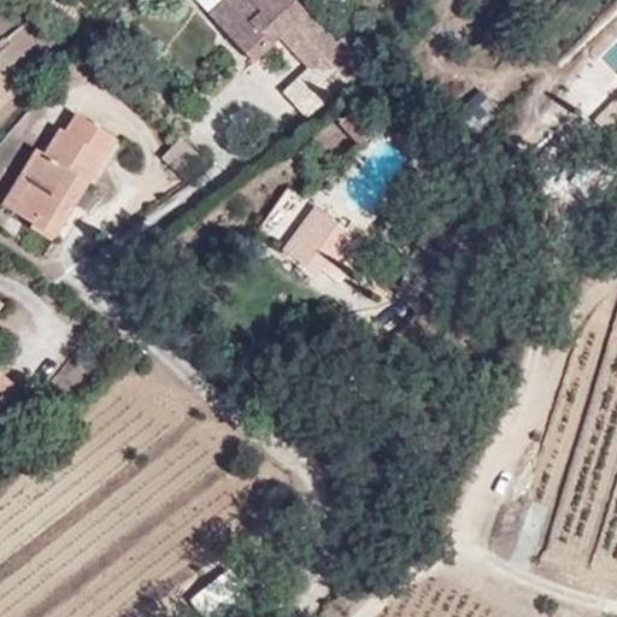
[(234,0),(216,18),(257,64),(285,40),(311,69),(338,45),(297,0),(234,0)]
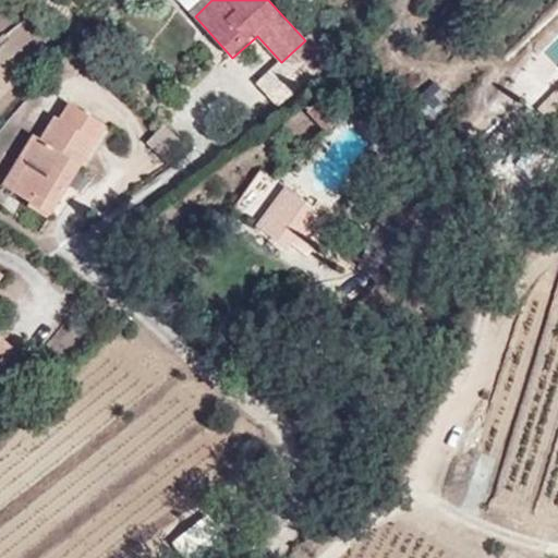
[(110,130),(76,110),(64,126),(53,122),(44,138),(33,134),(15,160),(22,164),(5,190),(25,202),(34,193),(53,207),(48,216),(34,207),(33,209),(55,220),(110,130)]
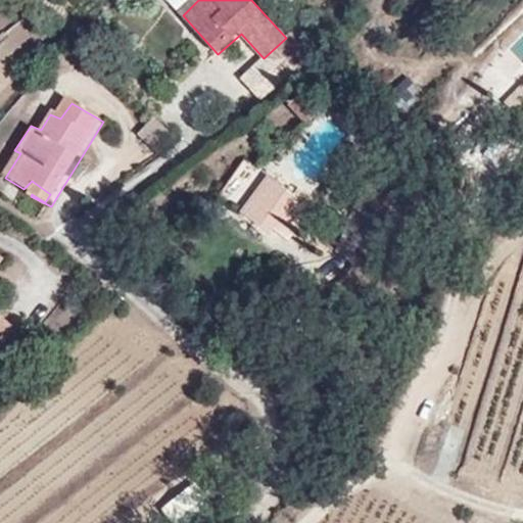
[(243,158),(221,192),(243,206),(266,174),(243,158)]
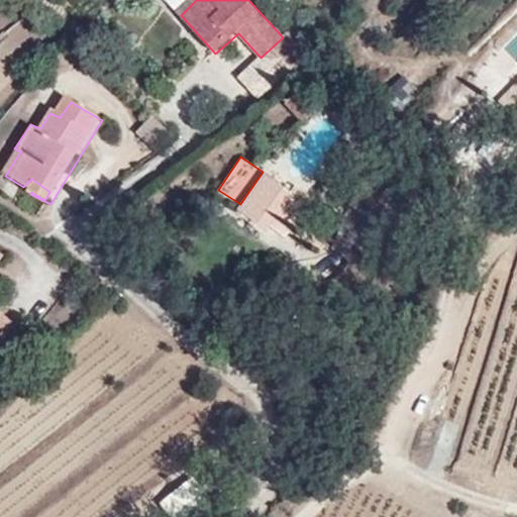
[(269,169),(239,219),(288,260),(316,202),(269,169)]
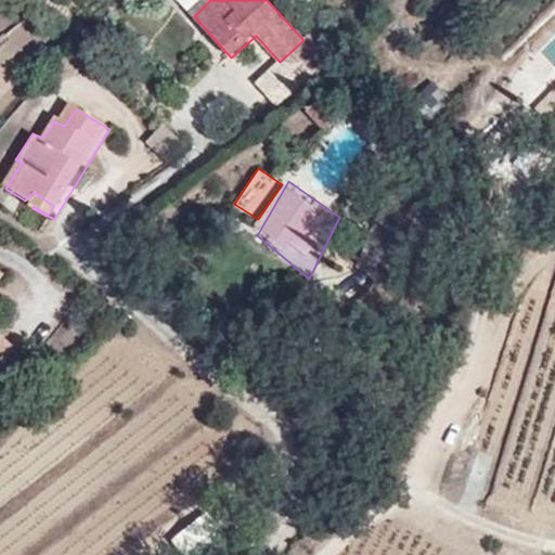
[(25,201),(34,206),(48,215),(53,206),(34,192),(25,201)]
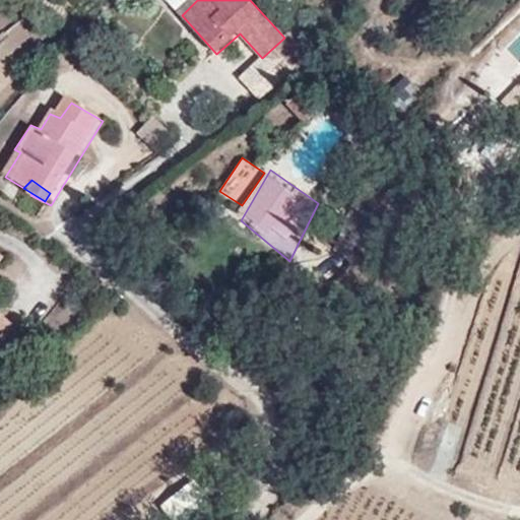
[(0,366),(29,334),(0,305),(0,366)]
